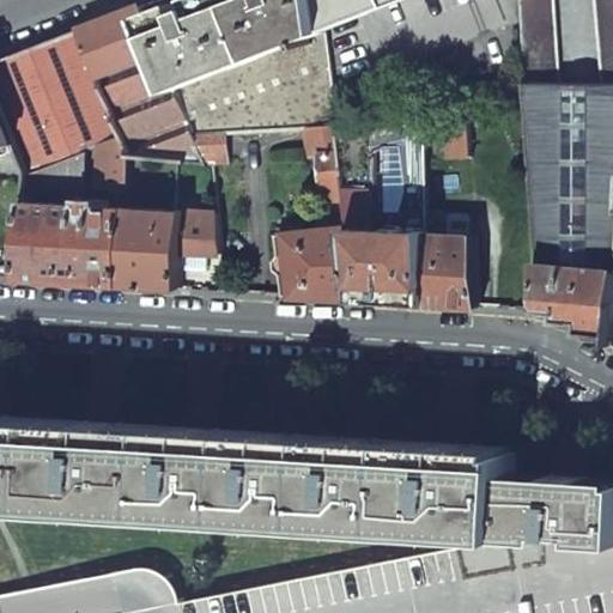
[(182,1),(146,16),(163,56),(176,91),(328,32),(327,23),(323,0),(198,0),(199,4),(186,10),(182,1)]
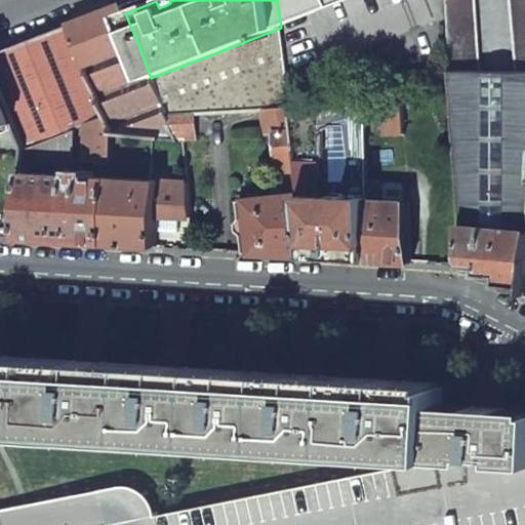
[(277,0),(280,19),(329,0),(277,0)]
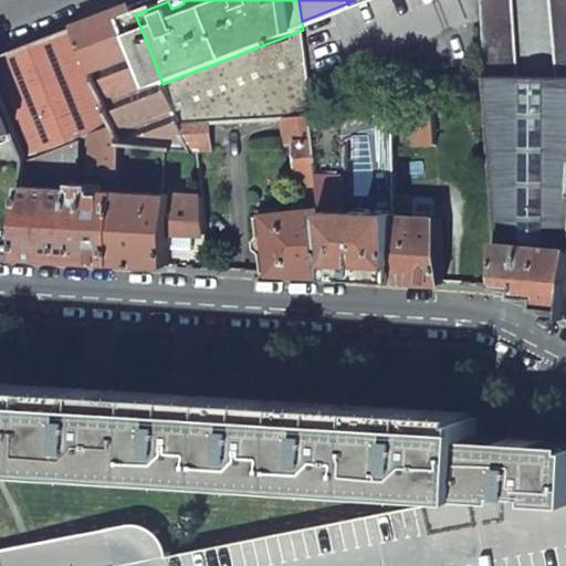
[(310,84),(482,18),(481,0),(355,0),(302,21),(303,30),(310,84)]
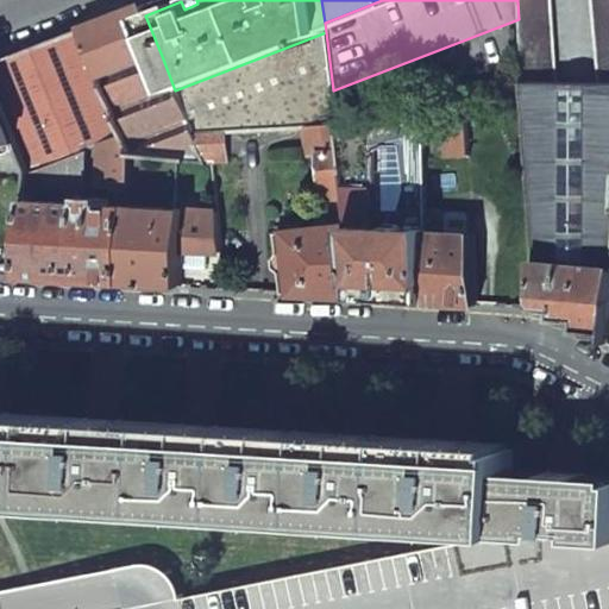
[(518,0),(519,19),(523,83),(557,83),(550,0),(518,0)]
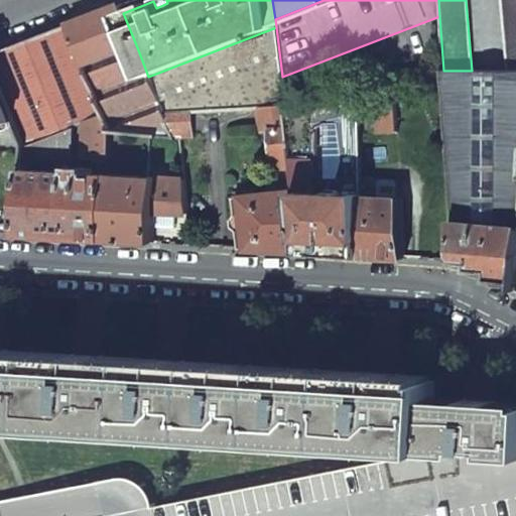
[(515,0),(502,0),(510,72),(515,72),(515,0)]
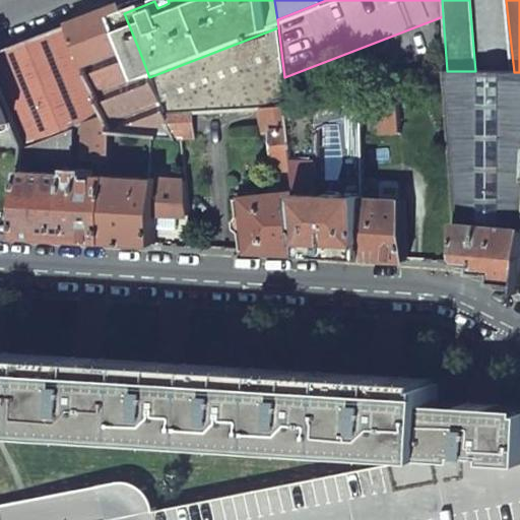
[(70,25),(86,67),(138,48),(124,13),(122,5),(95,15),(70,25)]
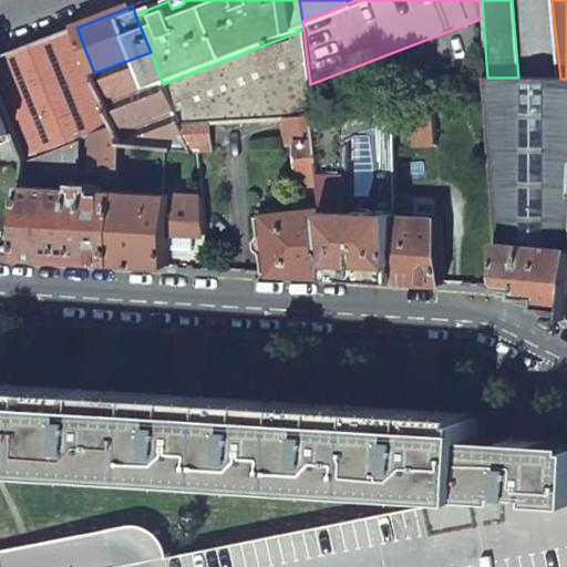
[(0,90),(17,132),(26,157),(27,158),(115,125),(94,73),(76,28),(32,44),(0,55),(0,90)]
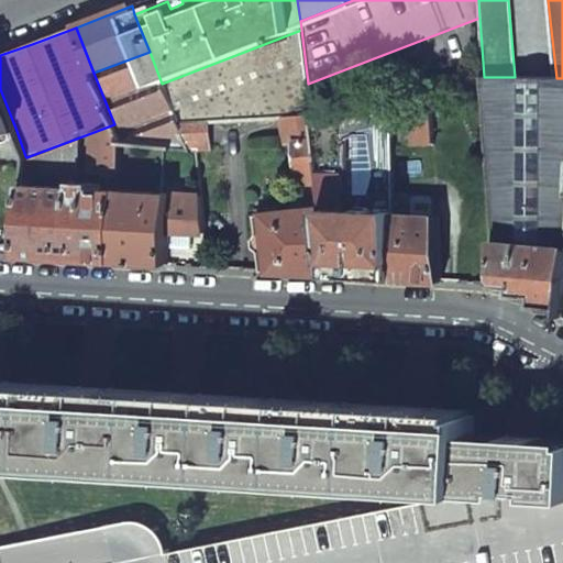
[(301,30),(162,84),(177,123),(208,122),(282,118),(312,116),(308,84),(301,30)]
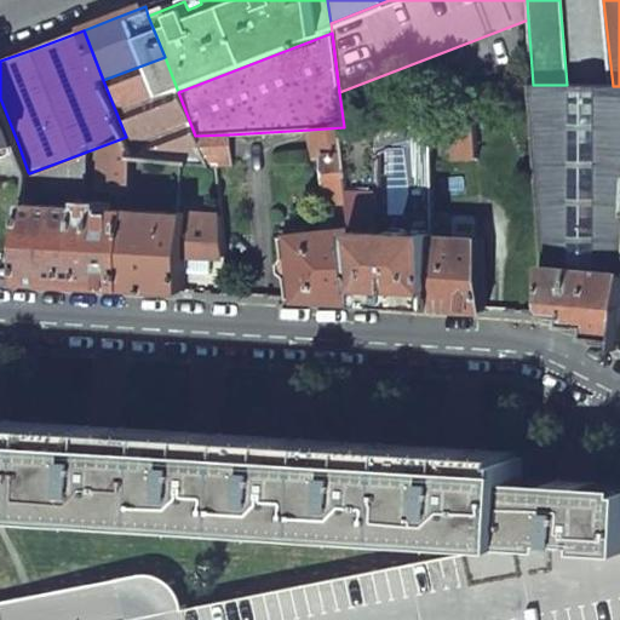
[(126,137),(133,158),(207,166),(195,136),(178,92),(165,57),(103,80),(126,137)]
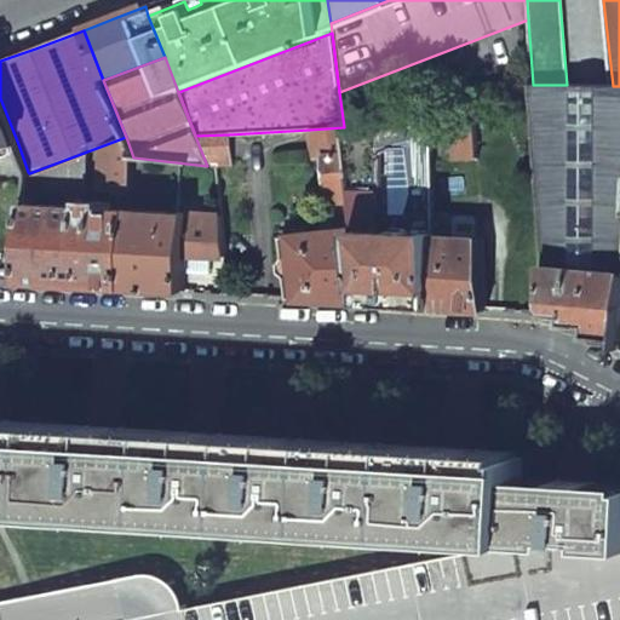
[(533,85),(543,263),(619,270),(619,86),(613,86),(567,85),(533,85)]
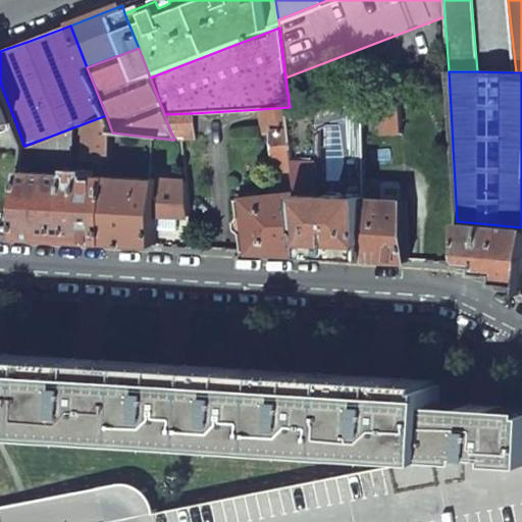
[(0,126),(15,121),(0,83),(0,126)]
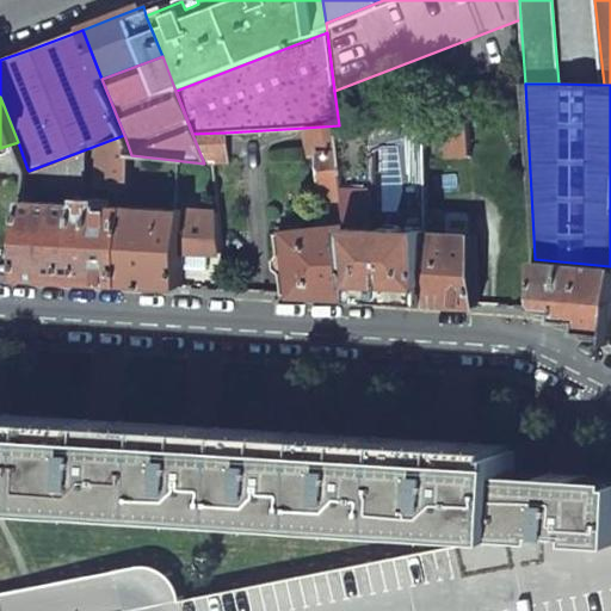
[(445,121),(448,159),(469,158),(468,119),(445,121)]
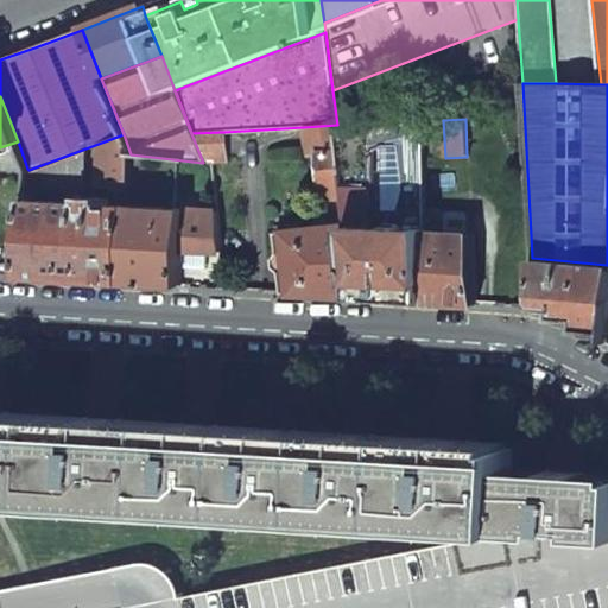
[(346,198),(348,225),(424,228),(423,121),(398,122),(398,126),(337,132),(340,151),(346,198)]
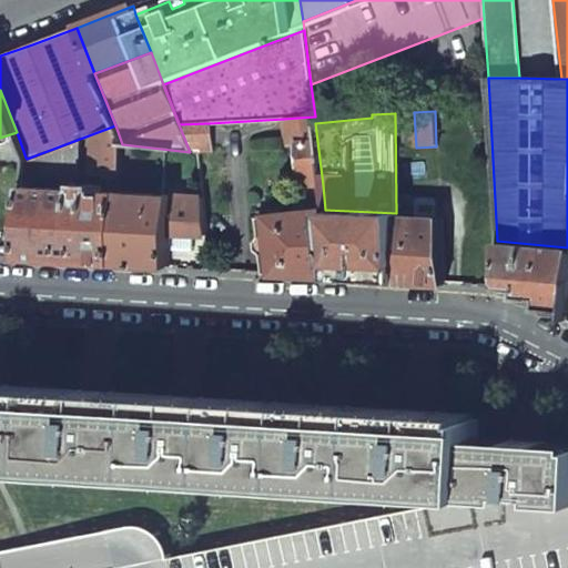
[(287,144),(297,143),(317,141),(315,123),(315,117),(284,119),(287,144)]
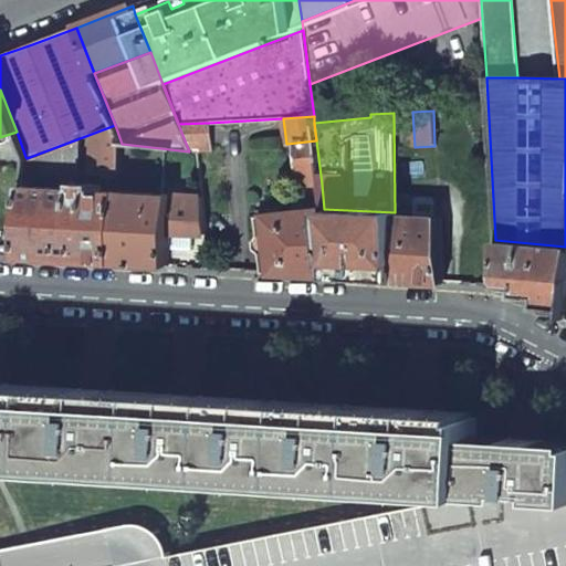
[(178,124),(189,152),(197,153),(201,153),(200,144),(211,143),(209,123),(178,124)]
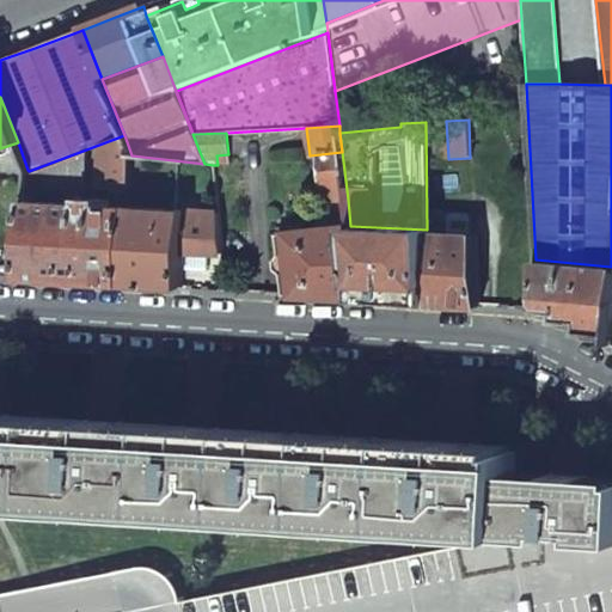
[(29,171),(28,189),(77,189),(77,185),(109,188),(116,188),(116,201),(128,201),(132,155),(124,135),(29,171)]
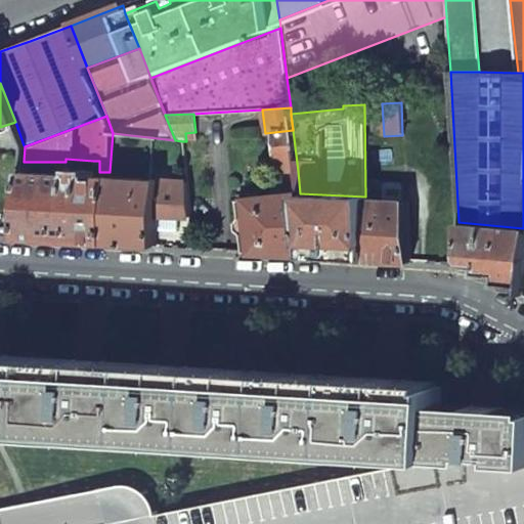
[(278,173),(298,171),(293,130),(274,132),(278,173)]
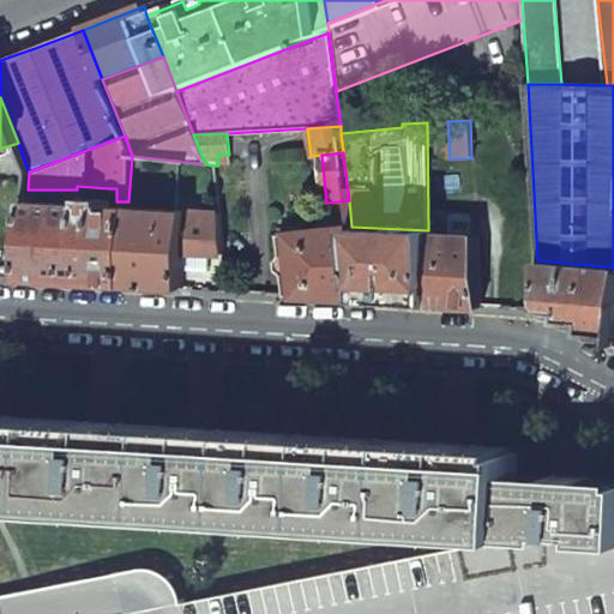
[(28,200),(22,280),(72,283),(124,287),(128,206),(28,200)]
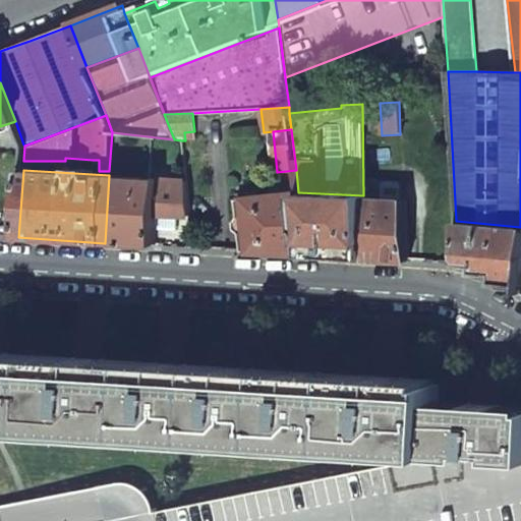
[(109,175),(105,243),(129,244),(155,246),(156,217),(158,179),(109,175)]
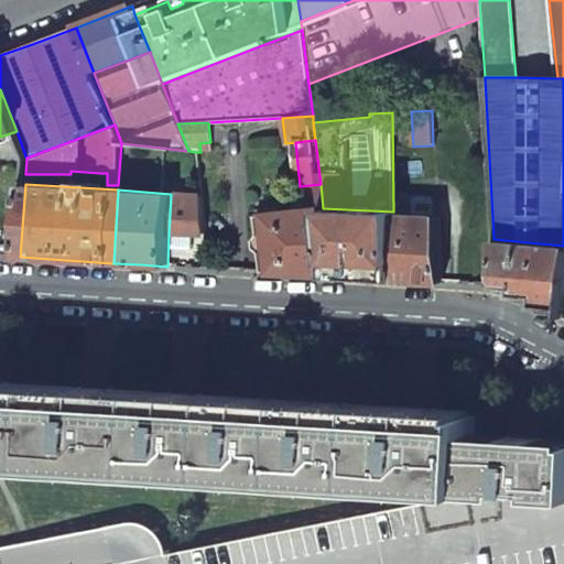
[(410,215),(432,216),(433,194),(411,193),(410,215)]
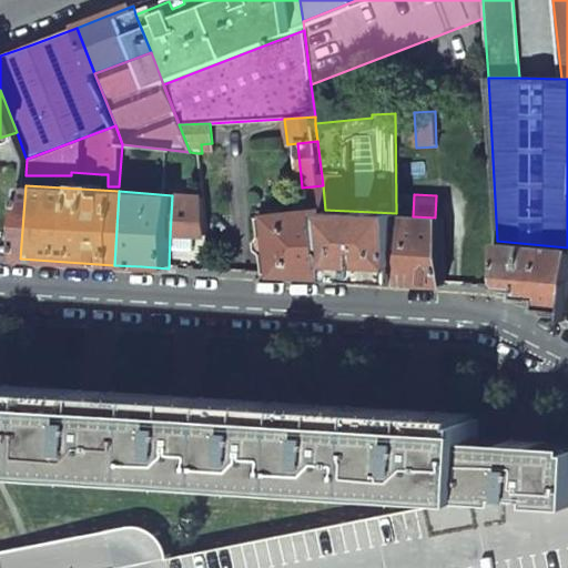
[(172,195),(170,236),(206,237),(202,196),(172,195)]
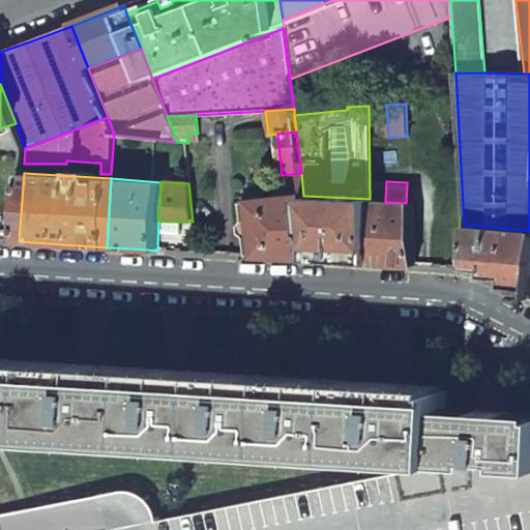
[(248,201),(255,256),(308,259),(303,196),(248,201)]
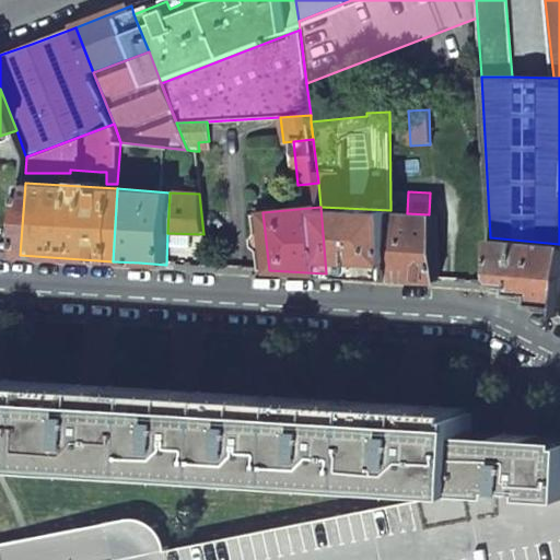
[(321,207),(326,273),(359,276),(392,278),(391,212),(391,210),(321,207)]
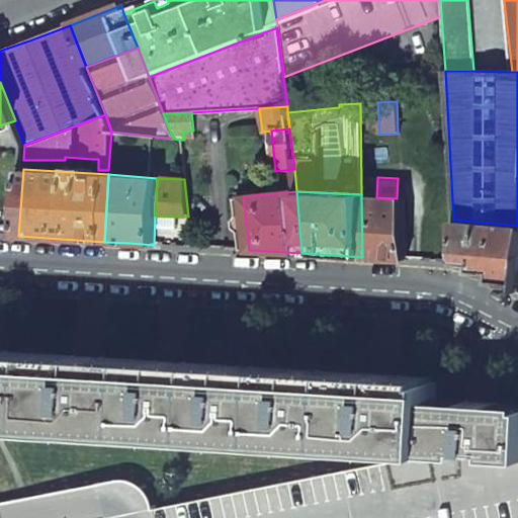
[(239,232),(241,250),(245,250),(249,250),(243,196),(235,197),(237,216),(234,221),(234,229),(239,232)]
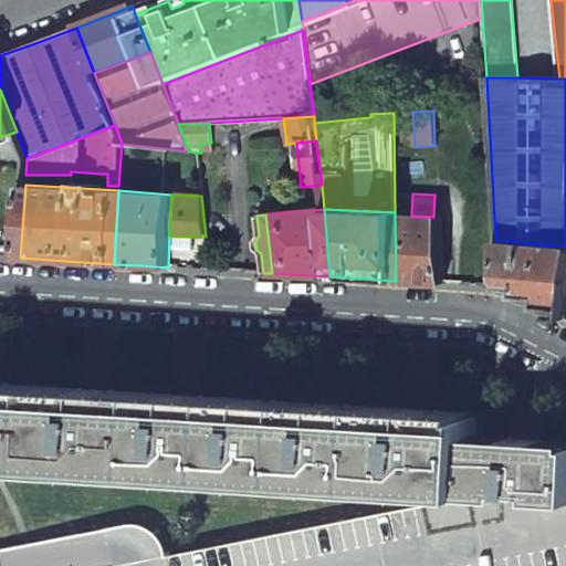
[(395,215),(396,281),(443,284),(439,217),(433,217),(411,216),(395,215)]
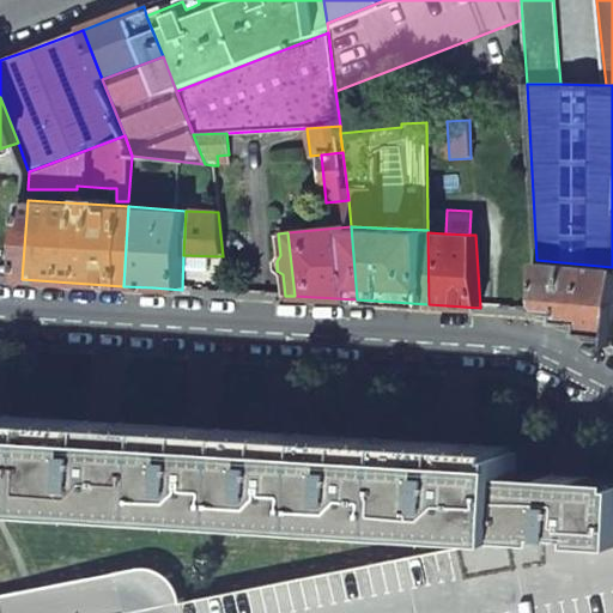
[(612,267),(536,260),(539,310),(574,328),(608,346),(610,340),(612,304),(612,267)]
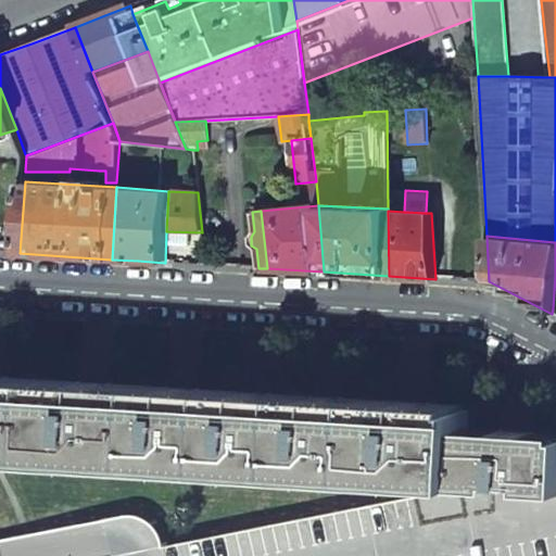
[(0,457),(421,483),(464,487),(467,434),(468,412),(431,409),(431,404),(416,403),(400,402),(400,407),(343,404),(343,399),(328,397),(313,396),(313,402),(272,399),(272,394),(257,393),(241,392),(241,397),(200,395),(200,390),(184,389),(168,388),(168,393),(113,389),(113,383),(97,383),(80,382),(80,388),(10,382),(10,378),(0,377),(0,457)]
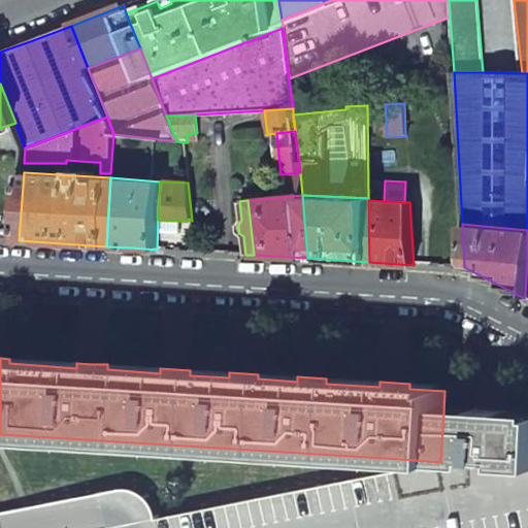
[(443,413),(440,462),(474,464),(475,459),(503,460),(503,466),(527,467),(527,417),(507,417),(507,411),(492,410),(476,409),(475,415),(443,413)]
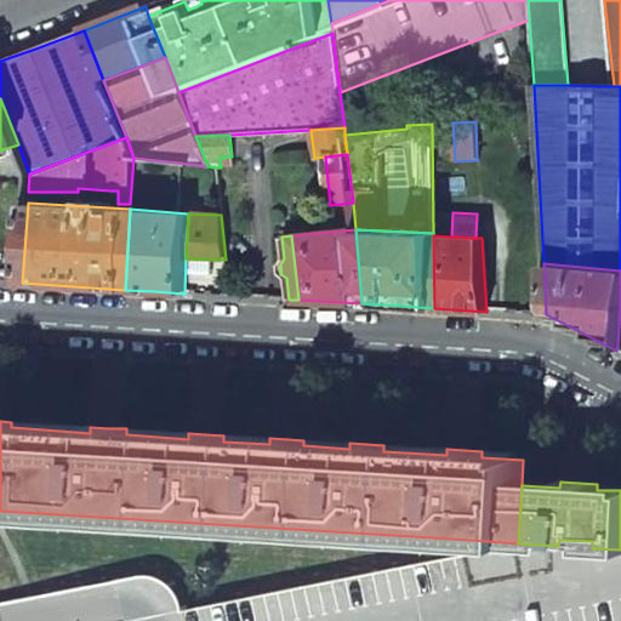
[(620,620),(620,550),(592,548),(592,541),(559,540),(558,546),(518,543),(471,540),(471,554),(134,620),(620,620)]
